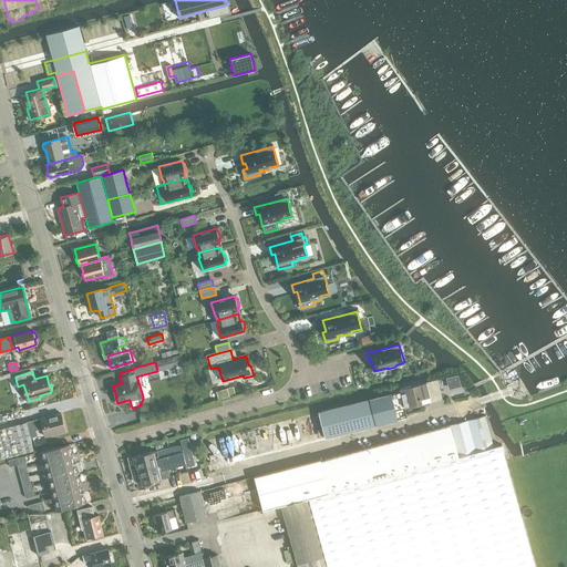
[(457,375),(446,378),(449,387),(449,389),(461,387),(459,374),(457,375)]
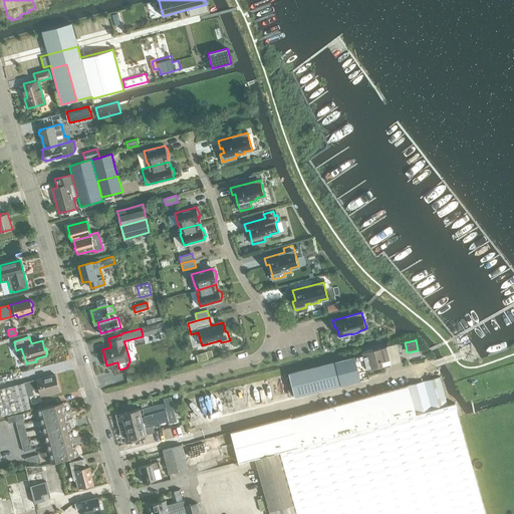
[(386,347),(362,353),(366,369),(380,365),(381,366),(391,364),(387,346),(386,347)]
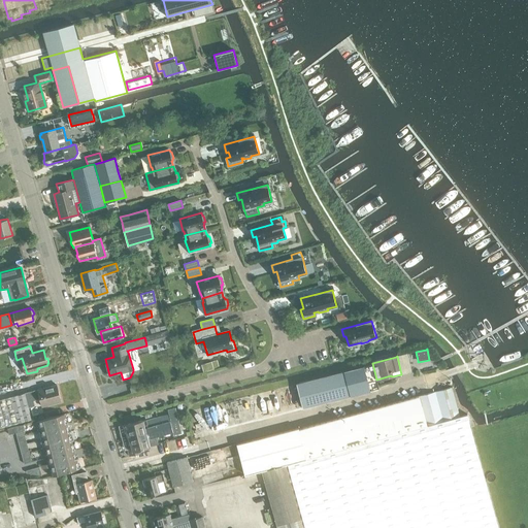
[(217,360),(201,364),(203,371),(219,367),(217,360)]
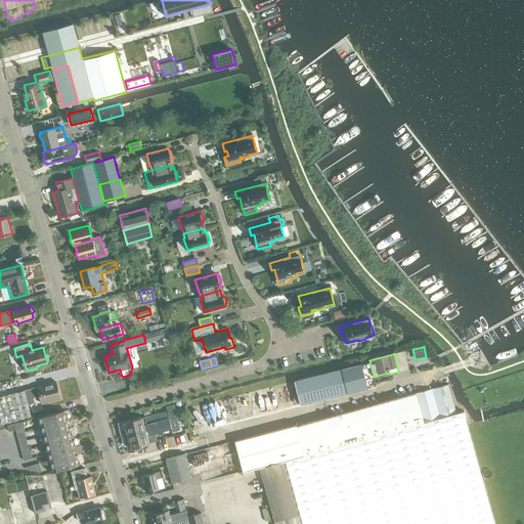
[(349,392),(367,388),(362,363),(343,367),(294,380),(300,404),(349,392)]
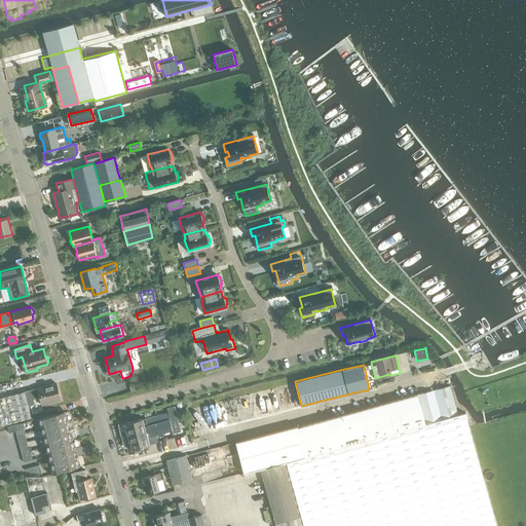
[(27,390),(24,391),(28,406),(31,406),(34,405),(33,400),(40,397),(42,403),(61,398),(55,380),(37,385),(38,388),(27,390)]
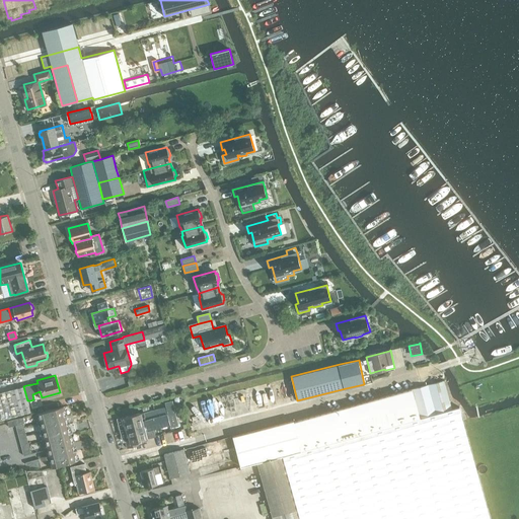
[(240,467),(256,462),(281,456),(298,518),(490,518),(458,406),(451,409),(443,381),(411,389),(293,422),(293,421),(232,437),(240,467)]
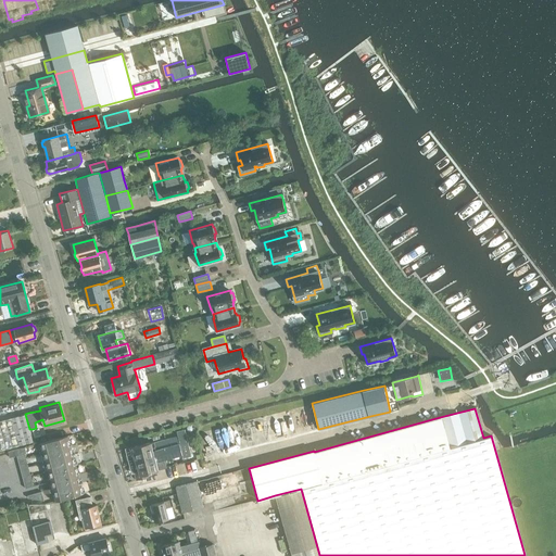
[(0,450),(33,442),(29,429),(25,414),(0,420),(0,450)]
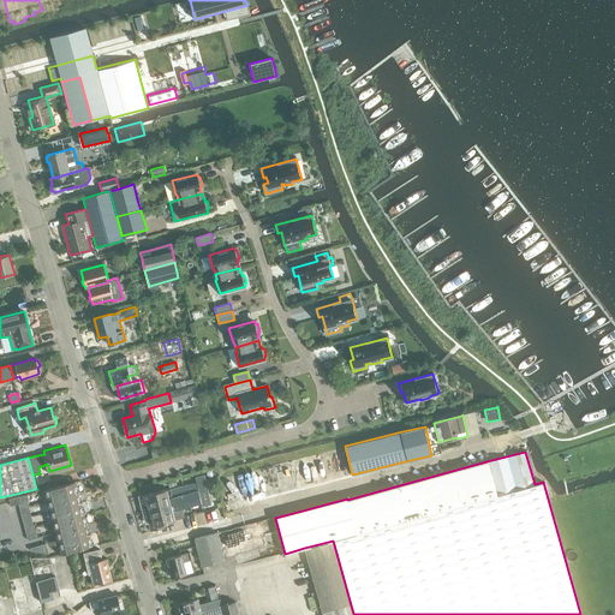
[(212,505),(204,475),(195,477),(196,483),(202,502),(203,507),(212,505)]
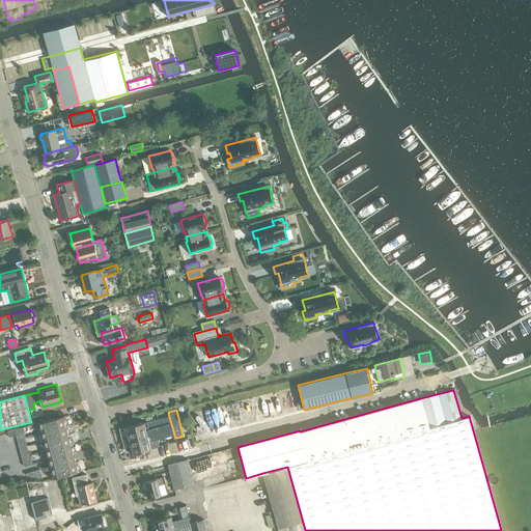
[(36,421),(38,430),(66,422),(63,414),(36,421)]
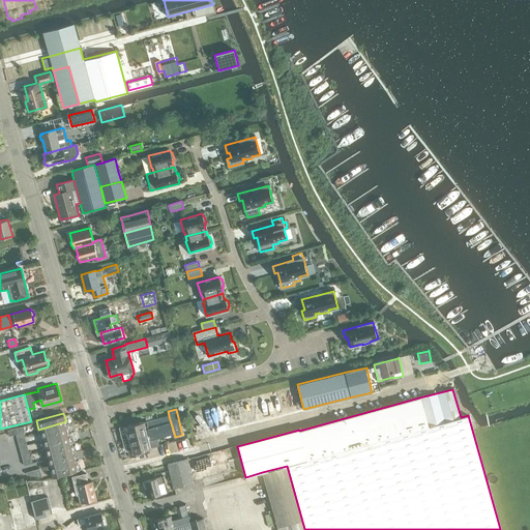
[(160,418),(143,422),(149,448),(158,446),(156,437),(165,435),(172,433),(174,433),(169,416),(160,418)]
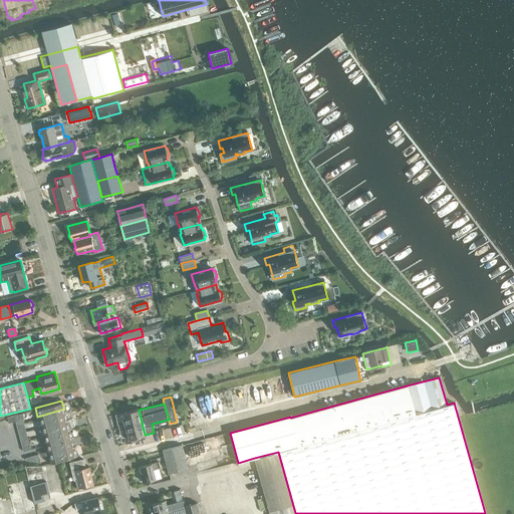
[(66,418),(64,409),(37,417),(39,425),(66,418)]
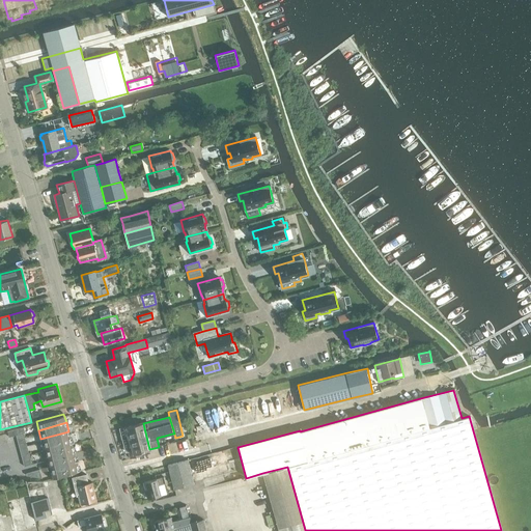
[(124,426),(120,427),(127,451),(128,451),(130,458),(140,455),(139,451),(149,449),(143,423),(142,422),(124,426)]
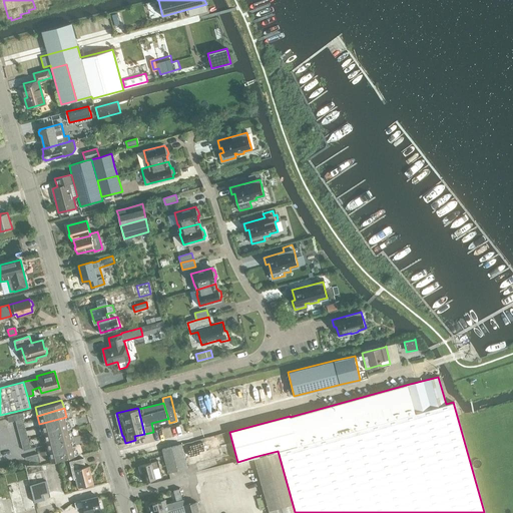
[(68,426),(66,417),(39,424),(42,433),(68,426)]
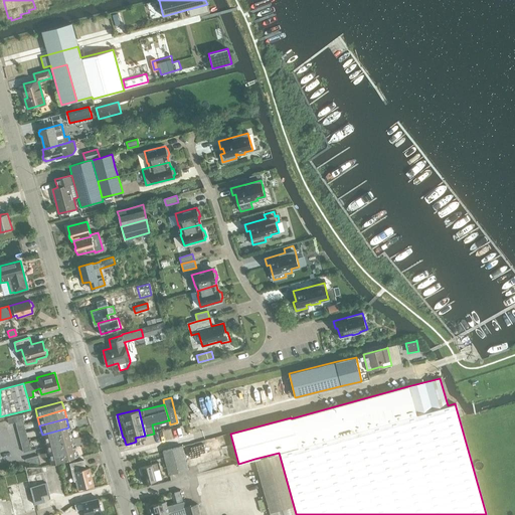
[(44,443),(71,436),(68,427),(42,435),(44,443)]
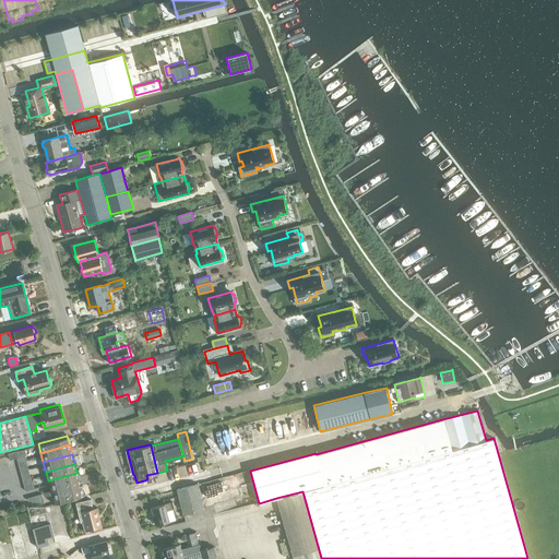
[(79,478),(78,473),(48,480),(49,486),(50,490),(80,483),(79,478)]
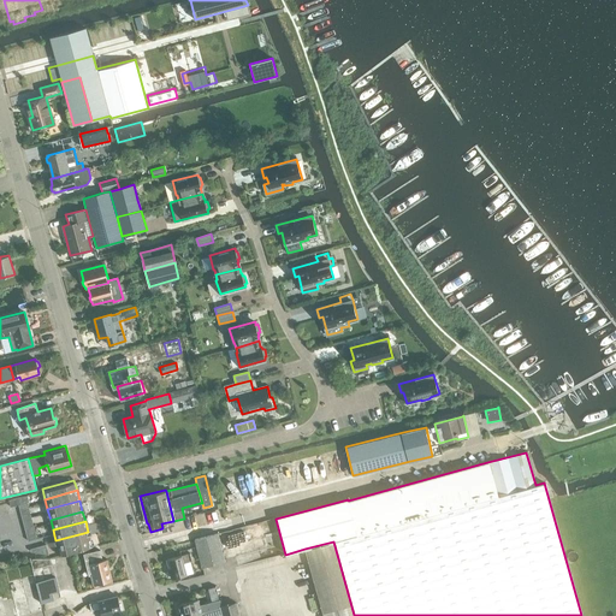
[(90,543),(88,532),(55,540),(59,551),(90,543)]
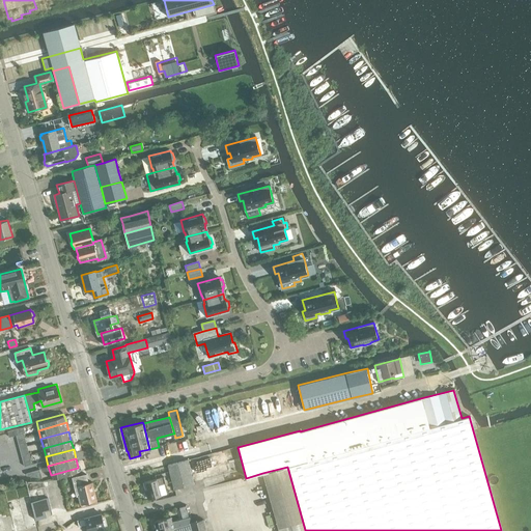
[(174,490),(195,483),(189,460),(168,466),(174,490)]
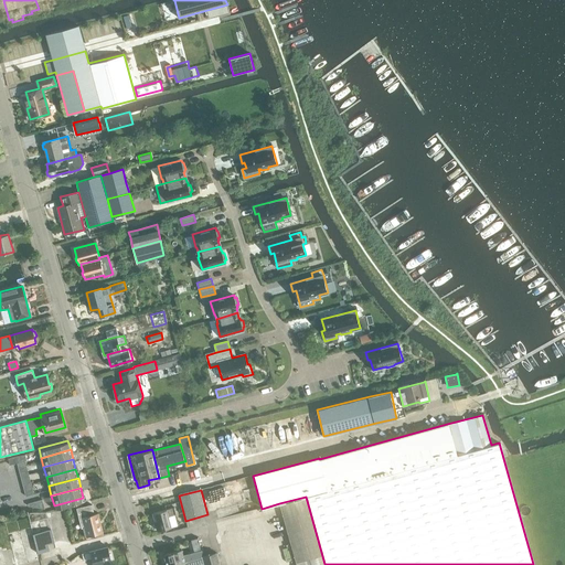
[(279,503),(296,564),(324,564),(306,497),(279,503)]
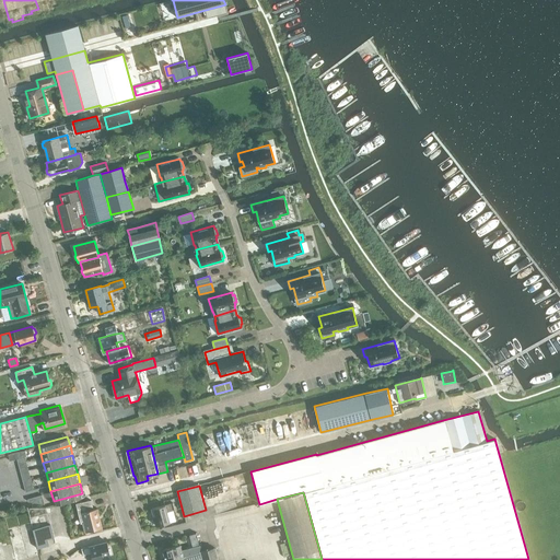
[(80,521),(81,520),(84,534),(102,528),(96,509),(93,510),(90,501),(76,505),(80,521)]
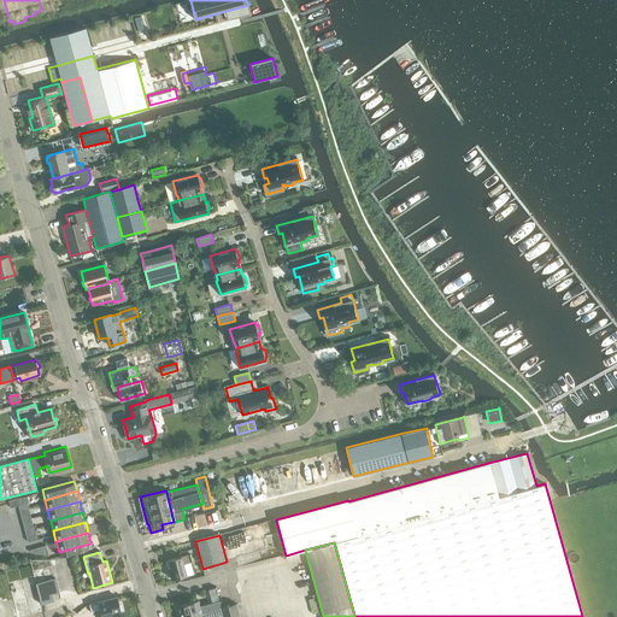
[(166,562),(171,581),(187,576),(183,565),(192,563),(189,556),(166,562)]
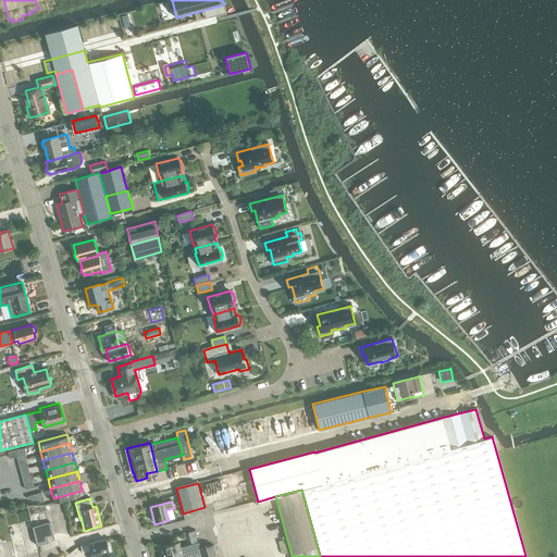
[(44,523),(33,525),(37,545),(48,542),(44,523)]
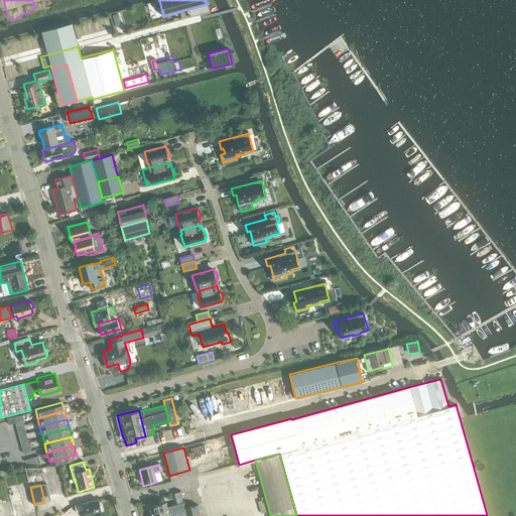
[(99,499),(76,505),(78,512),(85,510),(85,515),(96,515),(96,513),(102,512),(99,499)]
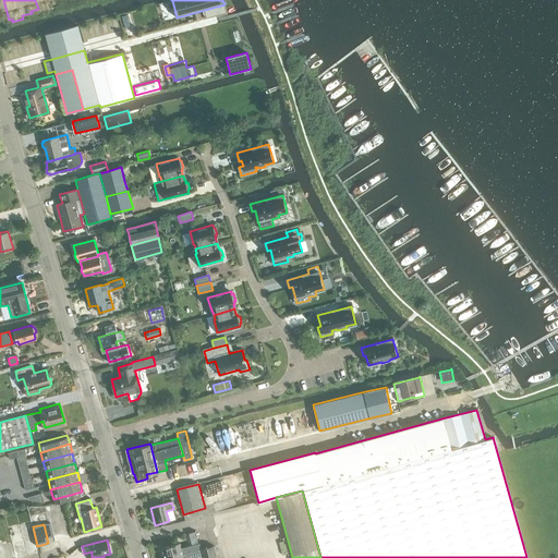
[(162,547),(165,557),(171,557),(201,550),(201,549),(198,544),(181,548),(179,543),(162,547)]
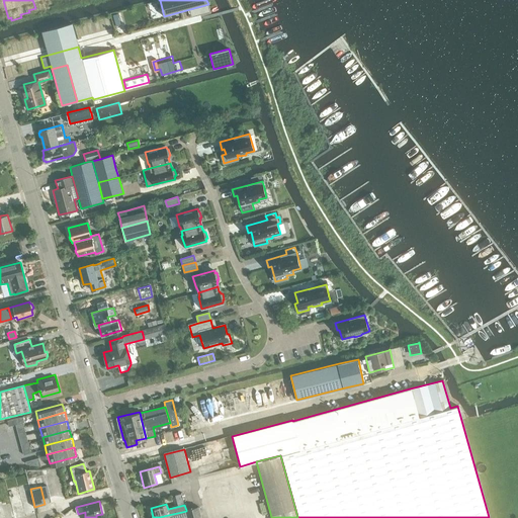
[(201,517),(198,507),(192,509),(194,517),(201,517)]
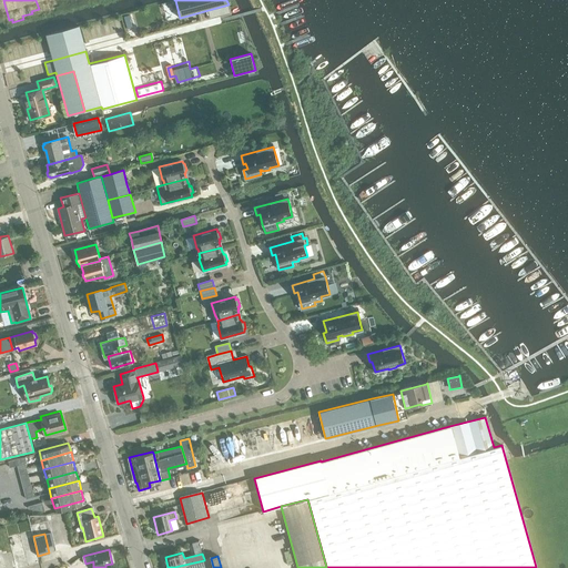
[(198,567),(205,566),(205,567),(213,567),(211,558),(204,559),(204,560),(174,567),(198,567)]
